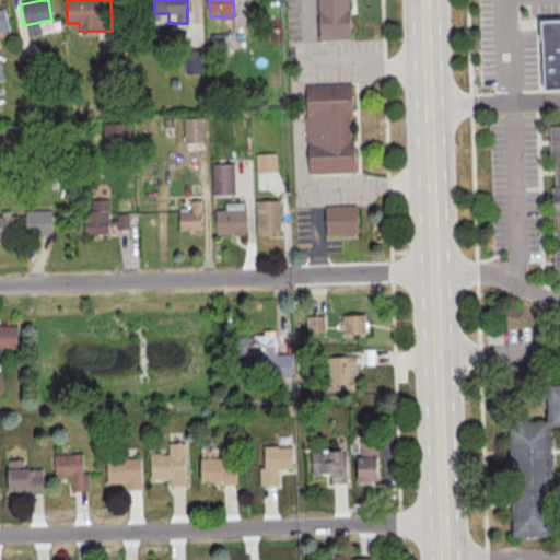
[(321,0),(350,0),(352,39),(323,41),(321,0)]
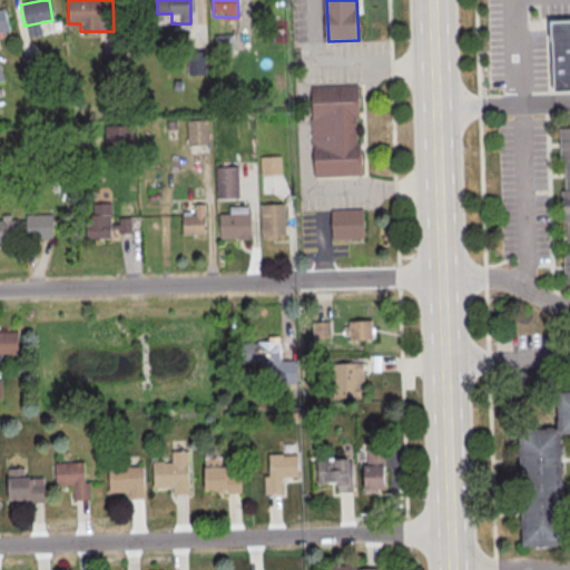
[(0,8),(0,31),(10,29),(5,8),(0,8)]
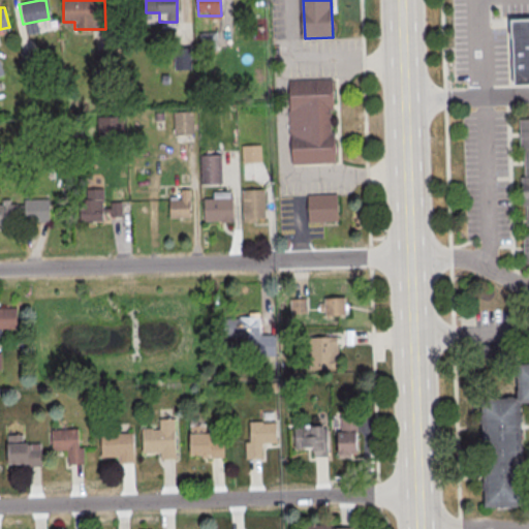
[(528,84),(509,85),(506,20),(528,19),(528,84)]
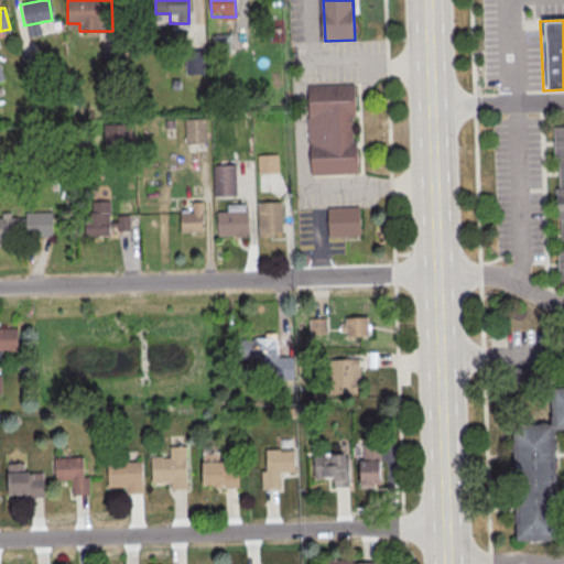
[(186,73),(204,73),(204,50),(186,50),(186,73)]
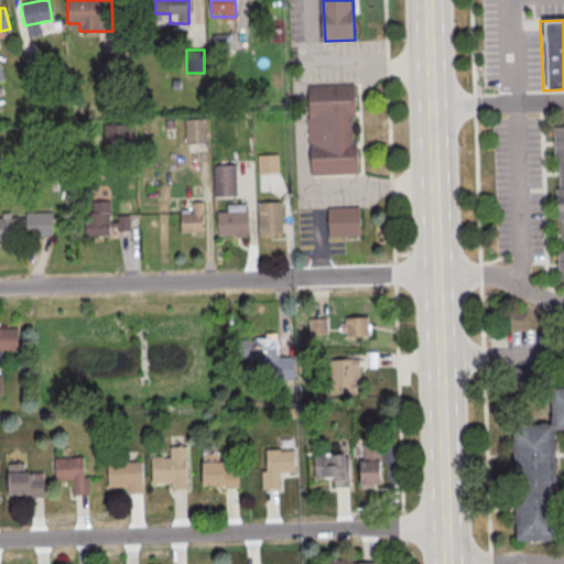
[(23,56),(25,72),(42,68),(40,53),(23,56)]
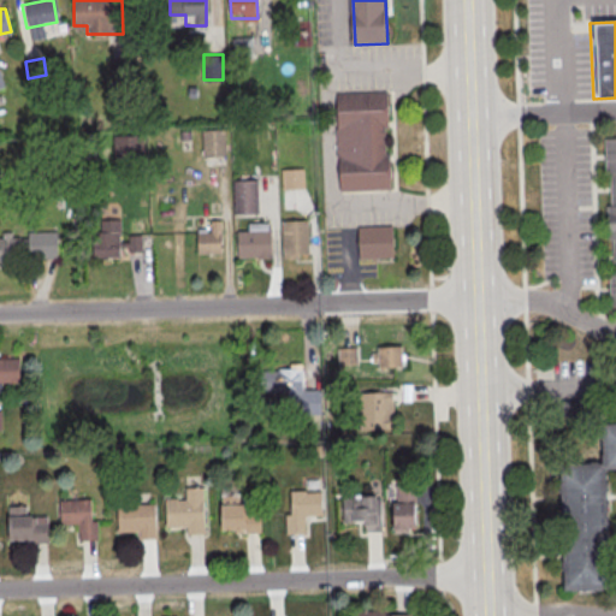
[(338,94),(390,92),(392,129),(388,129),(388,153),(392,153),(395,188),(343,189),(342,161),(338,161),(337,130),(341,129),(338,94)]
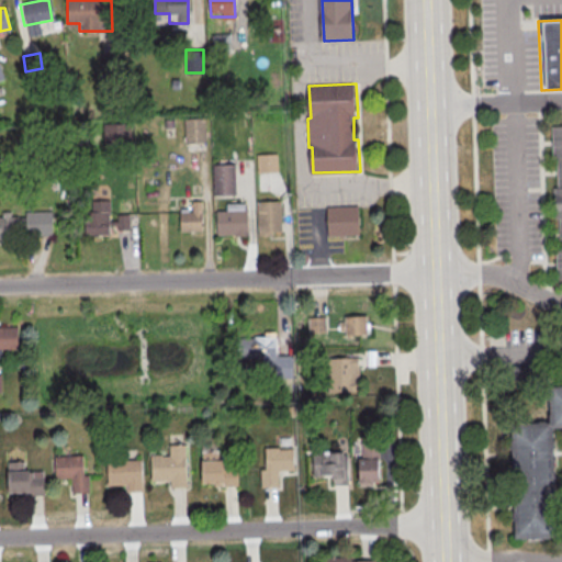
[(205,142),(205,116),(184,116),(184,142),(205,142)]
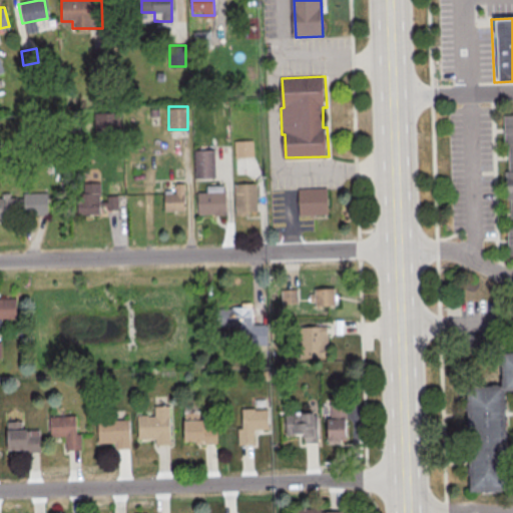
[(119,112),(94,112),(94,133),(119,133),(119,112)]
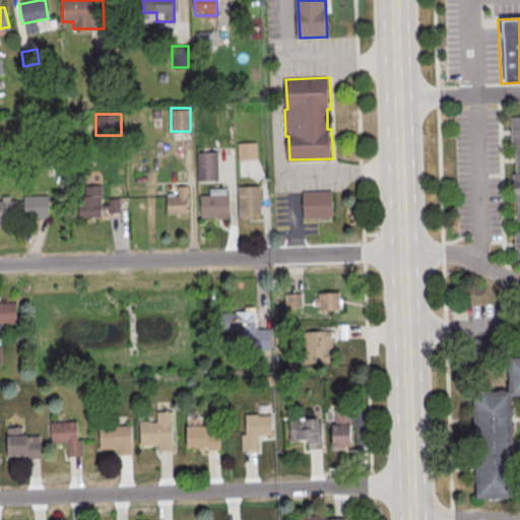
[(519,117),(519,260),(514,261),(513,232),(516,232),(515,203),(512,204),(510,175),(515,174),(514,149),(509,149),(508,118),(519,117)]
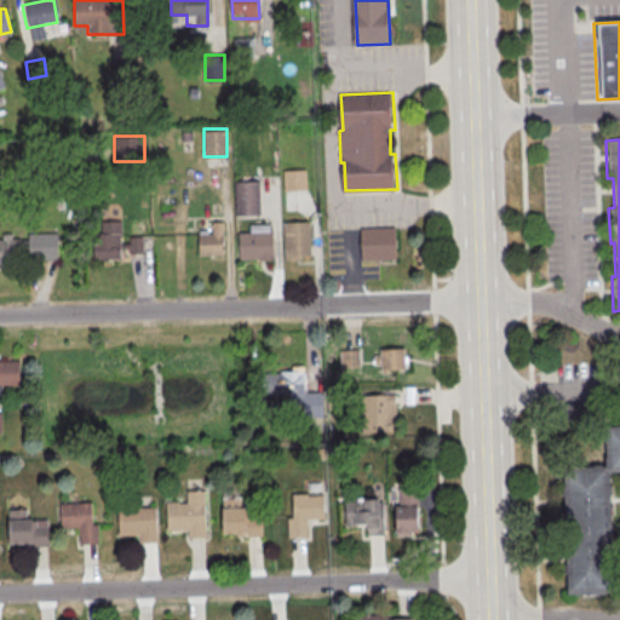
[(283,189),(306,189),(306,170),(283,170),(283,189)]
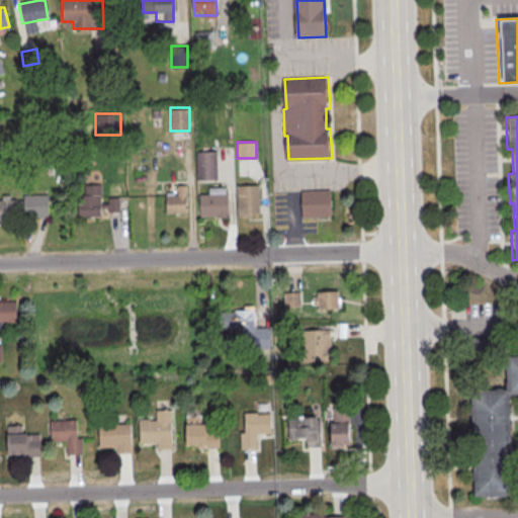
[(217,179),(217,151),(197,151),(197,179),(217,179)]
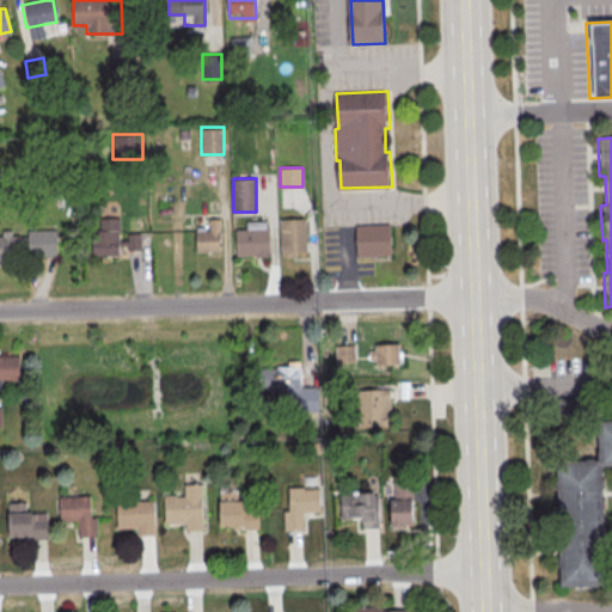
[(92,230),(92,255),(141,255),(141,232),(120,232),(120,216),(101,216),(101,230),(92,230)]
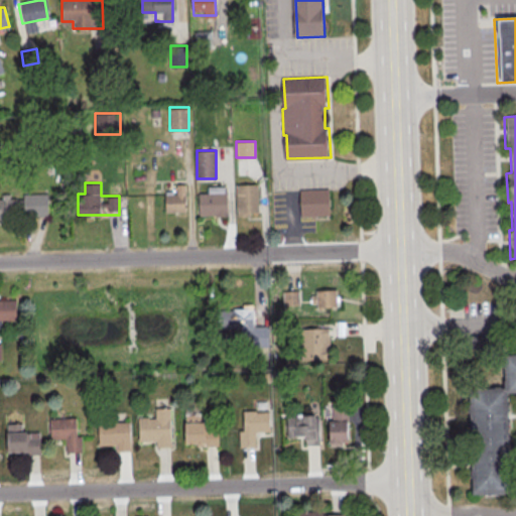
[(165,194),(165,211),(185,211),(185,183),(175,183),(175,194),(165,194)]
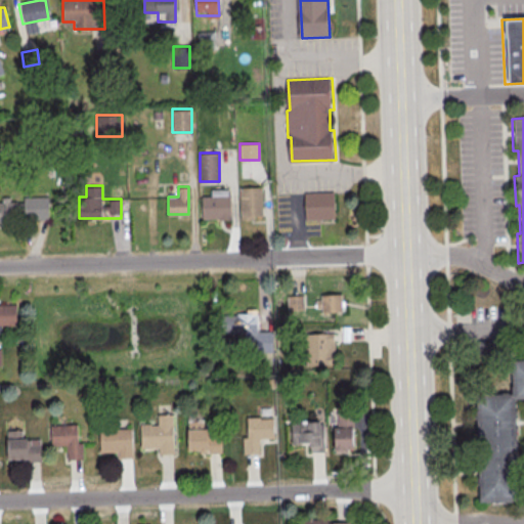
[(262,217),(262,186),(239,186),(239,217),(262,217)]
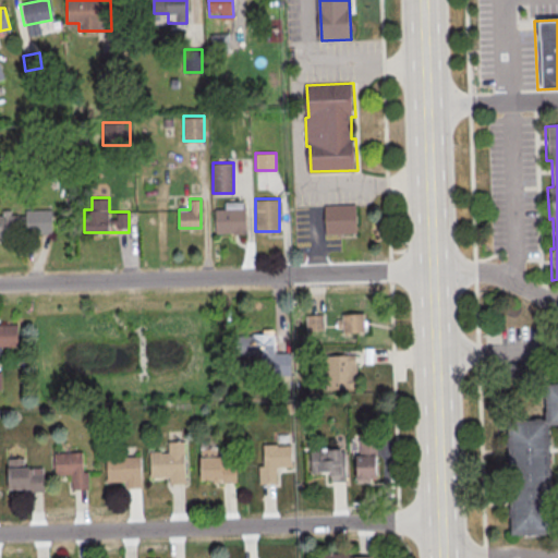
[(245,232),(245,202),(225,202),(225,210),(215,210),(215,232),(245,232)]
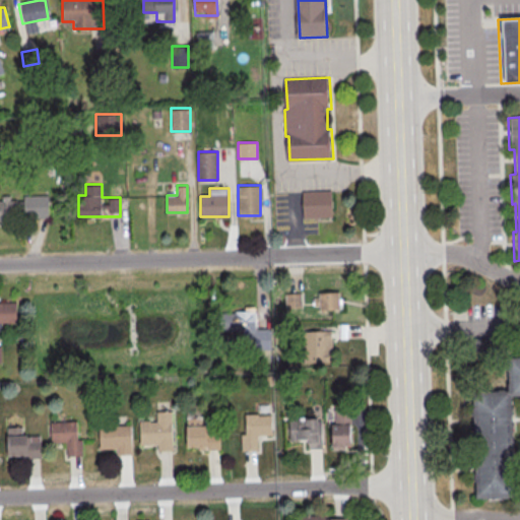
[(303,193),(333,192),(334,218),(303,219),(303,193)]
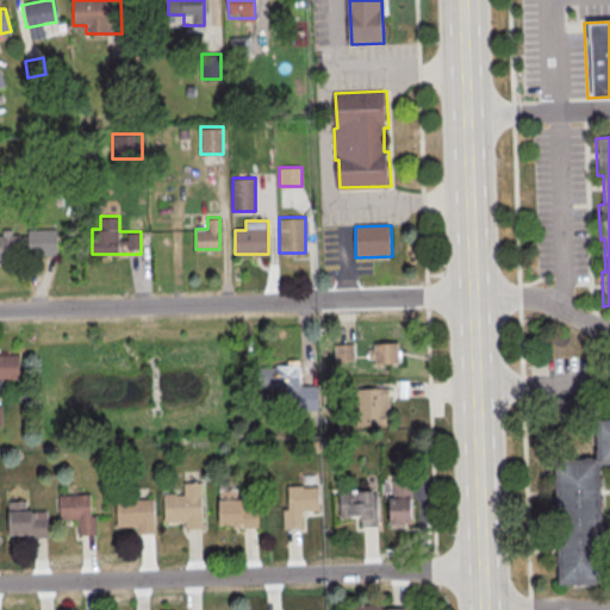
[(27,229),(27,254),(56,254),(56,229),(27,229)]
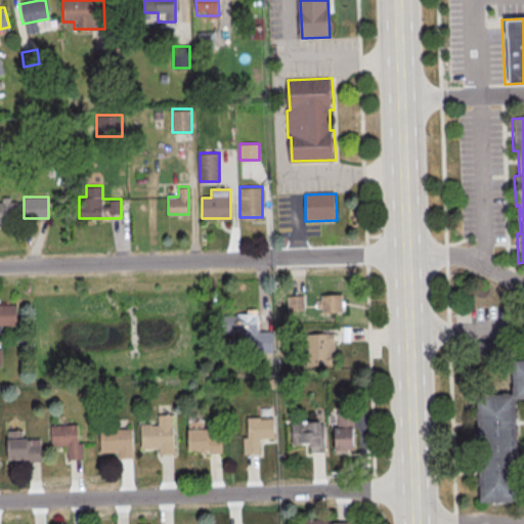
[(0,220),(17,221),(17,200),(0,199),(0,220)]
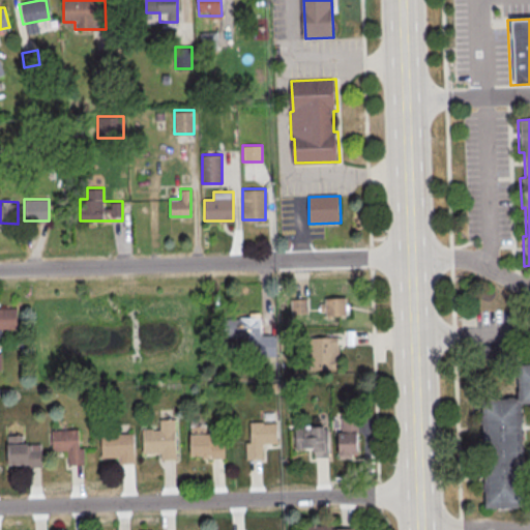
[(321,297),(321,315),(348,315),(348,297),(321,297)]
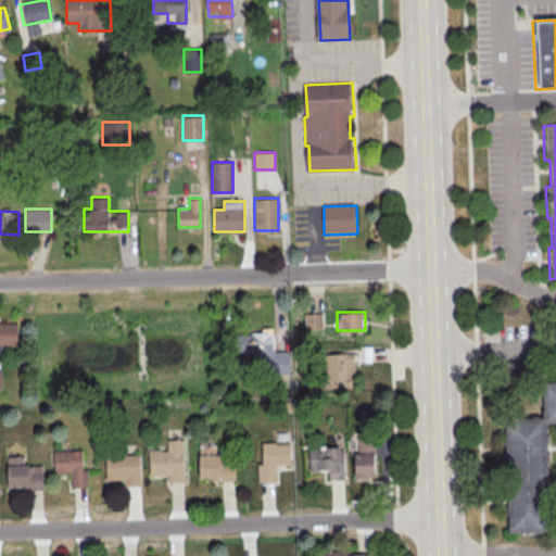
[(323,313),(305,313),(305,328),(323,328),(323,313)]
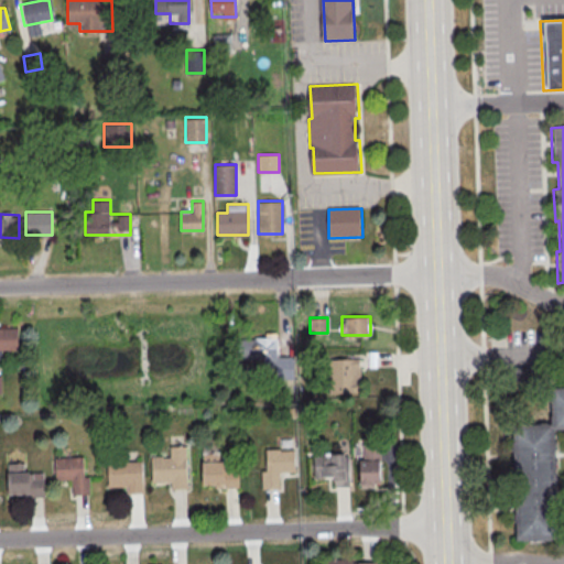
[(0,329),(15,329),(15,351),(0,351),(0,329)]
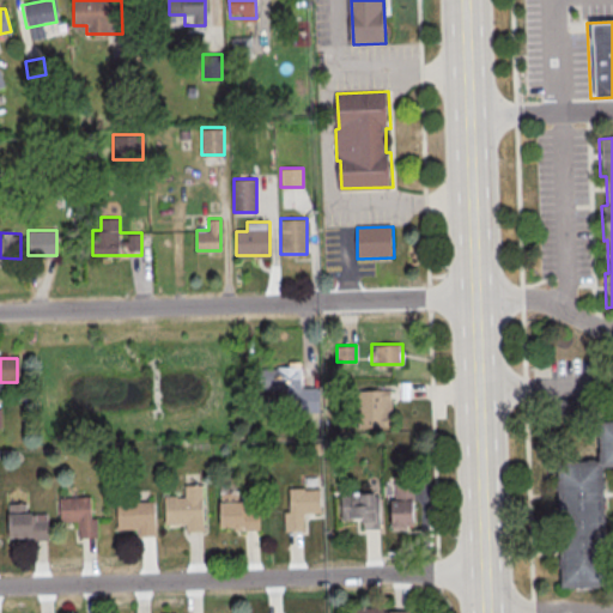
[(272,368),(272,396),(301,396),(301,368),(272,368)]
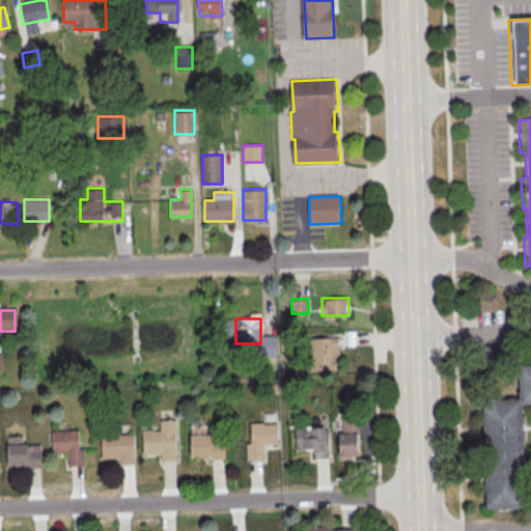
[(339,369),(339,337),(311,337),(311,369),(339,369)]
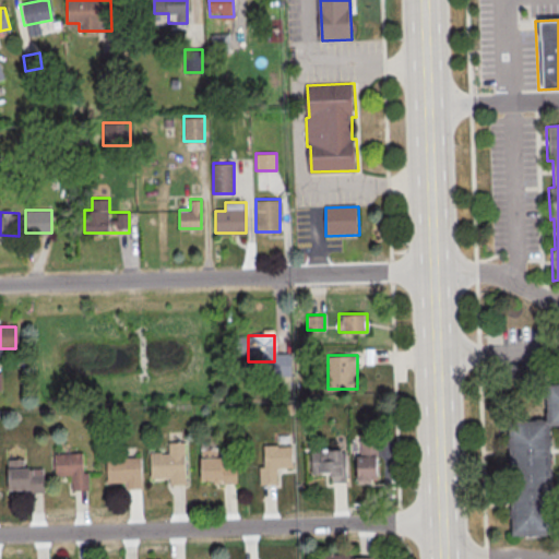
[(558,426),(549,427),(549,438),(550,438),(550,445),(549,445),(550,455),(551,455),(551,463),(550,463),(550,473),(551,473),(551,480),(550,480),(551,490),(552,490),(552,498),(551,498),(551,509),(554,509),(554,515),(551,515),(552,533),(545,534),(546,535),(539,535),(538,534),(525,534),(525,536),(518,536),(518,534),(511,535),(511,519),(509,519),(509,511),(510,511),(510,500),(508,500),(508,491),(510,491),(509,465),(507,465),(507,458),(509,458),(509,447),(507,447),(507,439),(508,439),(508,421),(513,421),(513,420),(521,419),(521,421),(535,420),(535,419),(543,419),(543,420),(546,420),(546,413),(547,413),(547,400),(545,400),(545,392),(546,392),(546,384),(558,383),(558,426)]
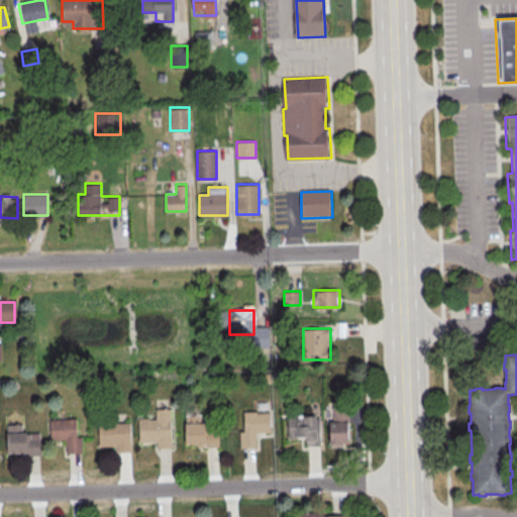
[(139,419),(156,418),(156,409),(170,408),(172,447),(157,447),(157,441),(139,442),(139,419)]
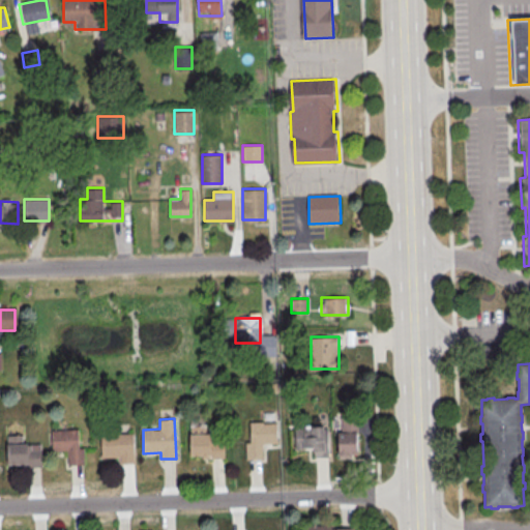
[(274,422),(261,422),(261,420),(247,420),(247,441),(243,442),(244,457),(260,455),(259,443),(274,443),(274,422)]
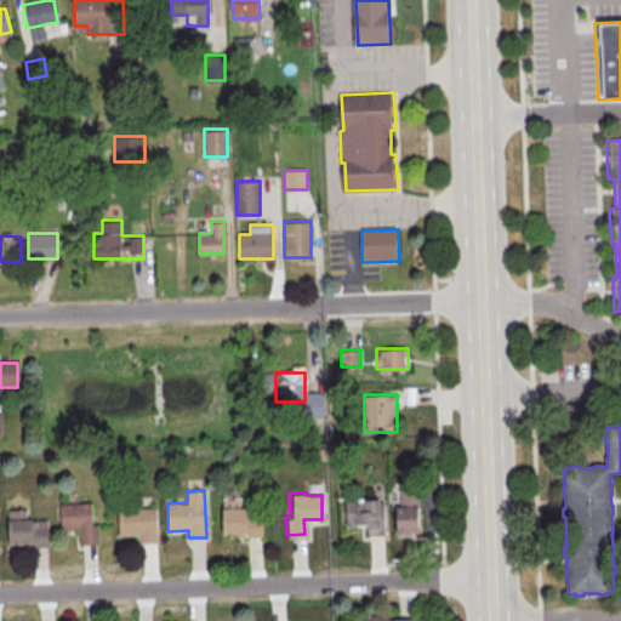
[(419,534),(419,493),(397,493),(397,534),(419,534)]
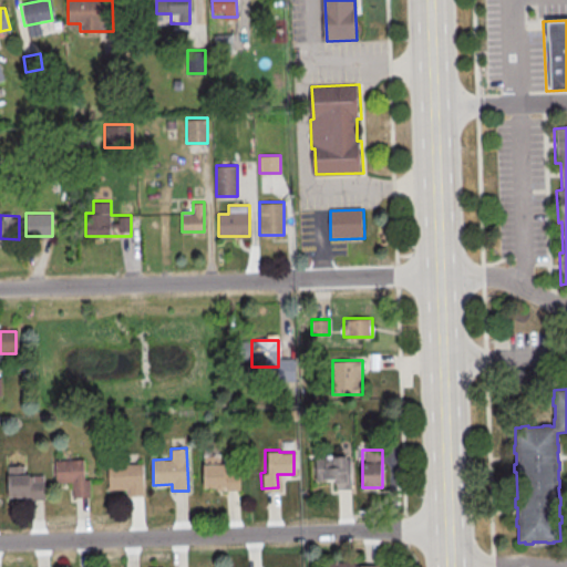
[(312,455),(347,454),(348,487),(332,488),(332,480),(313,480),(312,455)]
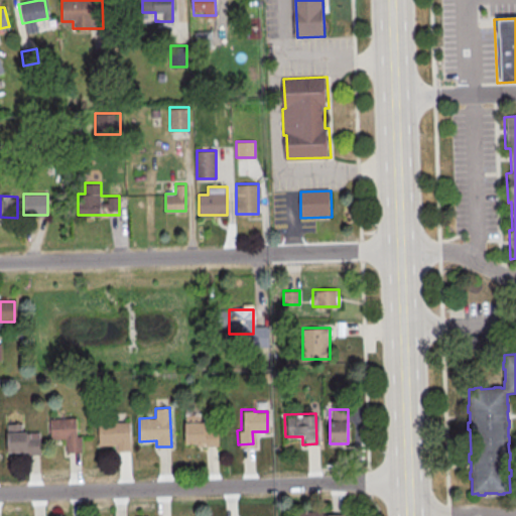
[(183,414),(184,445),(196,445),(196,447),(217,446),(216,429),(204,430),(204,424),(200,424),(199,414),(183,414)]
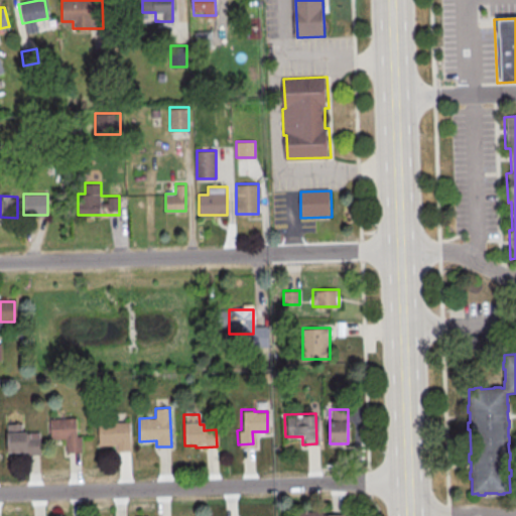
[(48,419),(75,418),(75,436),(80,435),(81,453),(65,454),(65,441),(49,441),(48,419)]
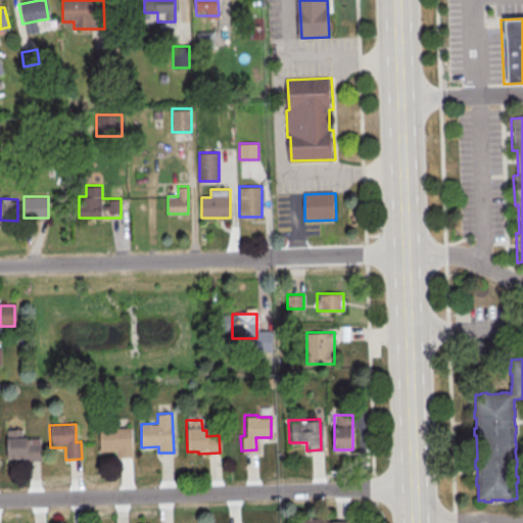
[(98,429),(130,428),(131,458),(116,459),(116,452),(99,452),(98,429)]
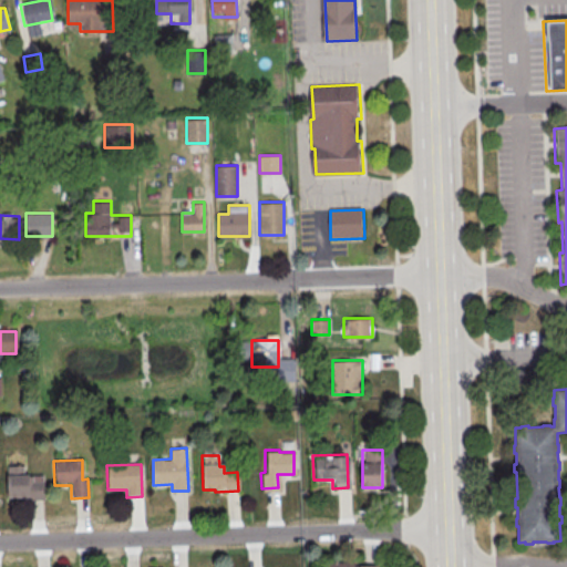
[(9,465),(9,498),(44,498),(44,475),(29,475),(29,465),(9,465)]
